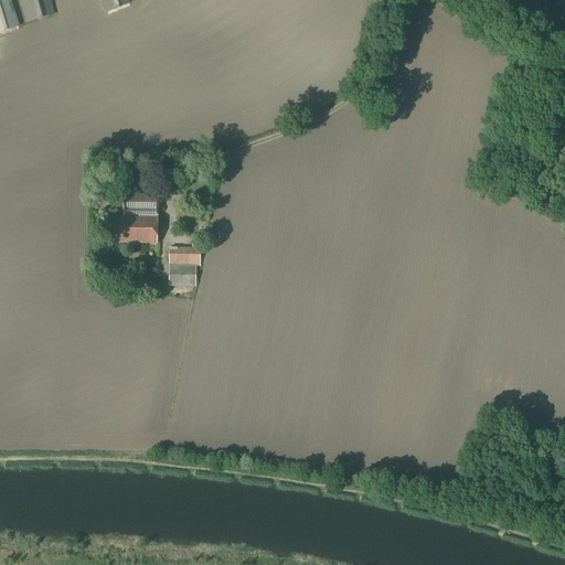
[(0,0),(0,32),(18,28),(9,0),(0,0)]
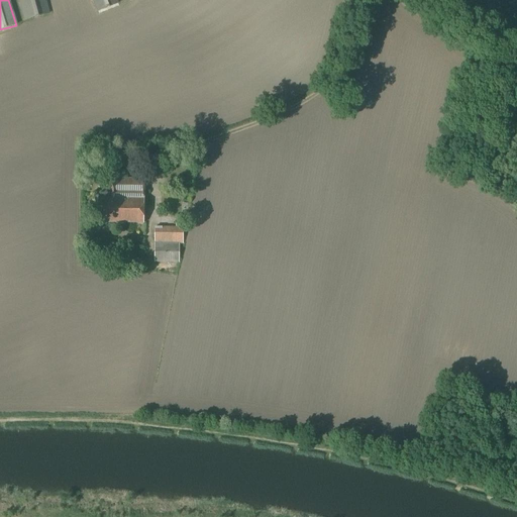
[(49,14),(45,0),(18,0),(24,21),(49,14)]
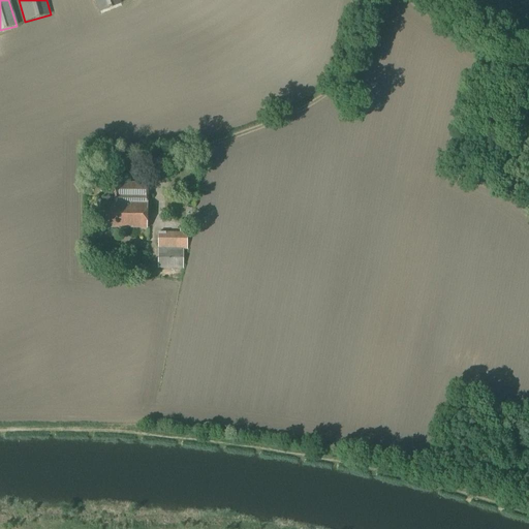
[(122,4),(119,0),(94,0),(100,12),(122,4)]
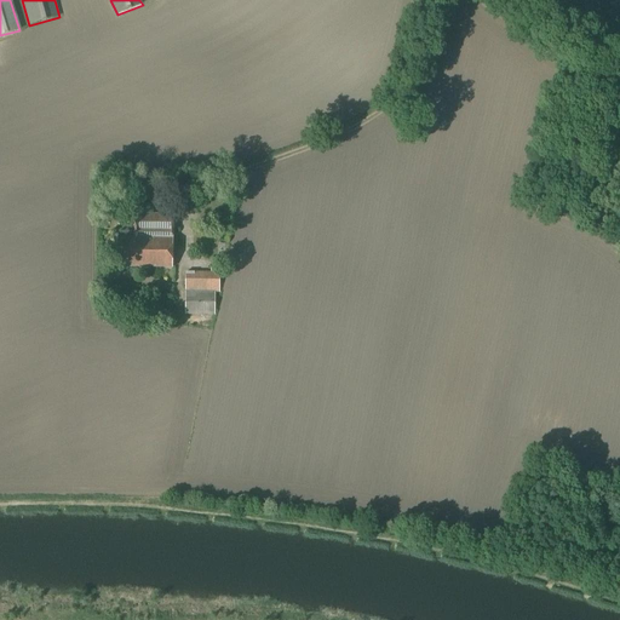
[(172,268),(172,213),(173,207),(135,207),(135,233),(119,231),(119,237),(116,237),(116,267),(172,268)]
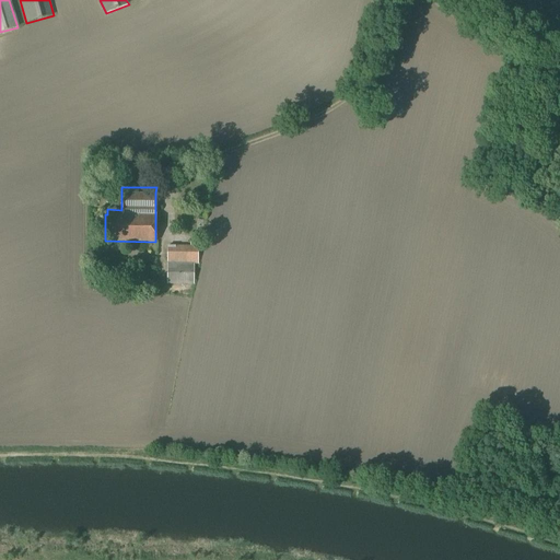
[(167,246),(166,284),(194,284),(194,263),(197,263),(198,243),(190,243),(189,246),(167,246)]
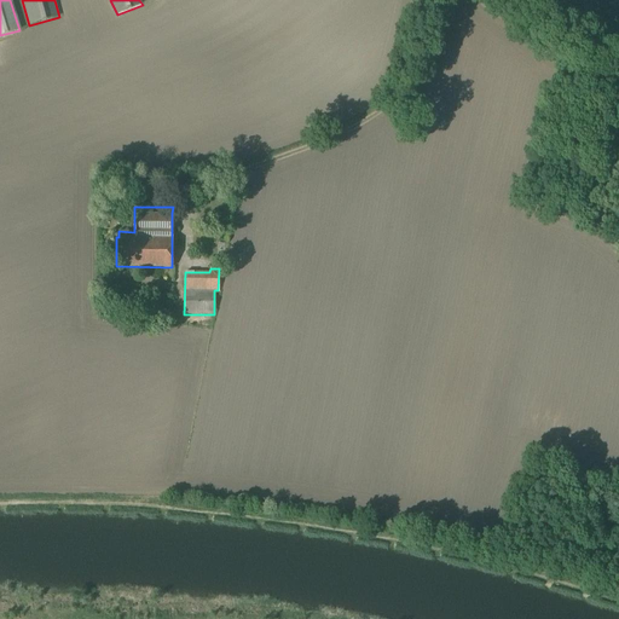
All buildings are outlined.
